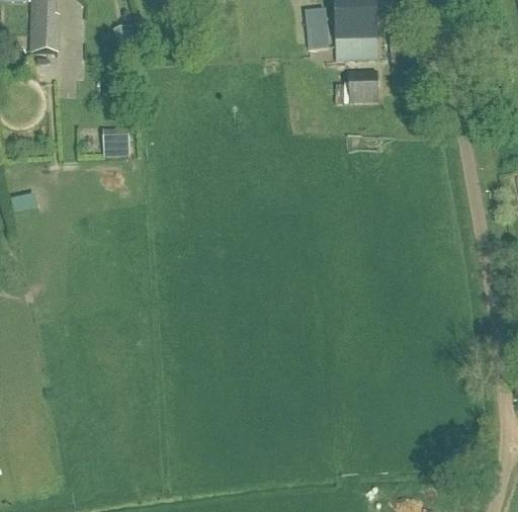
[(31,0),(30,51),(59,51),(60,14),(55,14),(55,0),(31,0)]
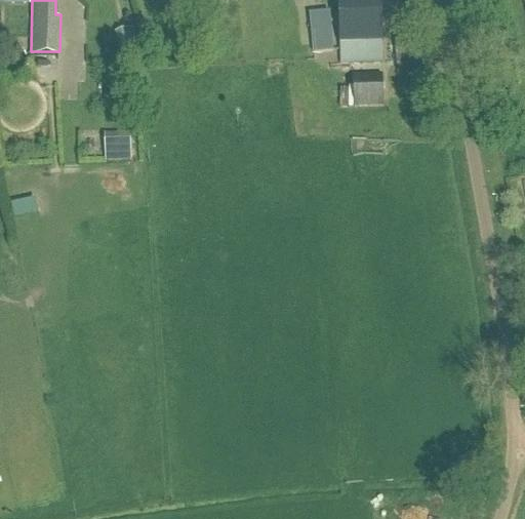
[(381,60),(379,0),(337,0),(340,61),(381,60)]
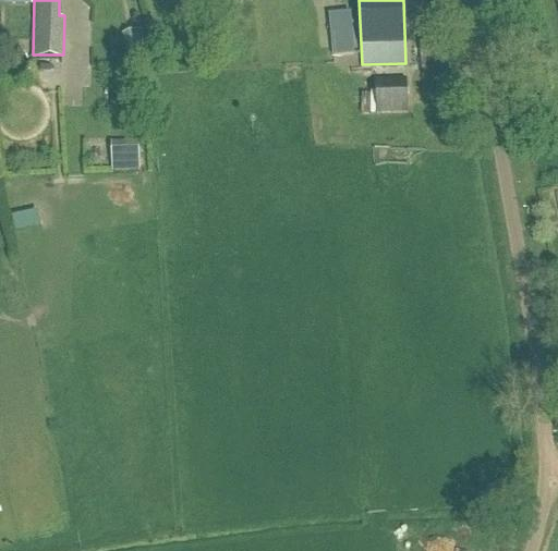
[(353,51),(350,9),(329,11),(332,52),(353,51)]
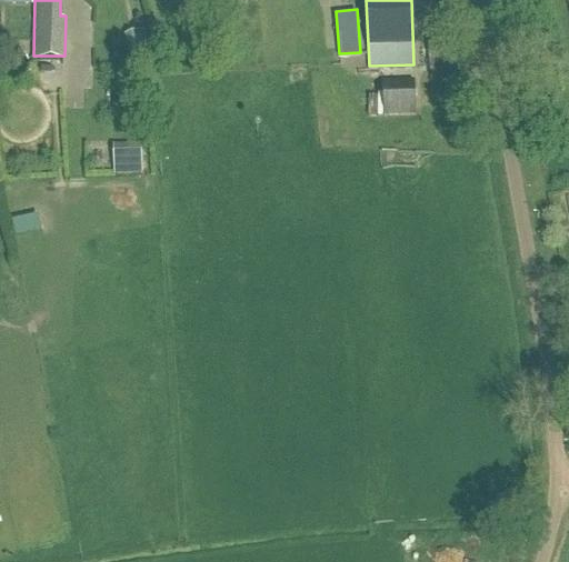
[(416,111),(415,74),(382,76),(383,93),(369,93),(369,112),(416,111)]
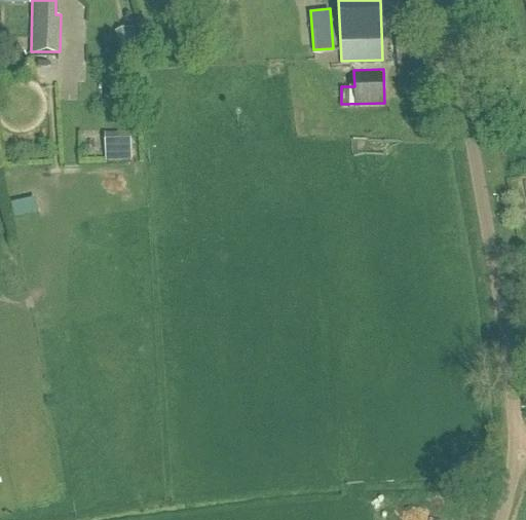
[(110,137),(111,157),(134,155),(133,136),(110,137)]
